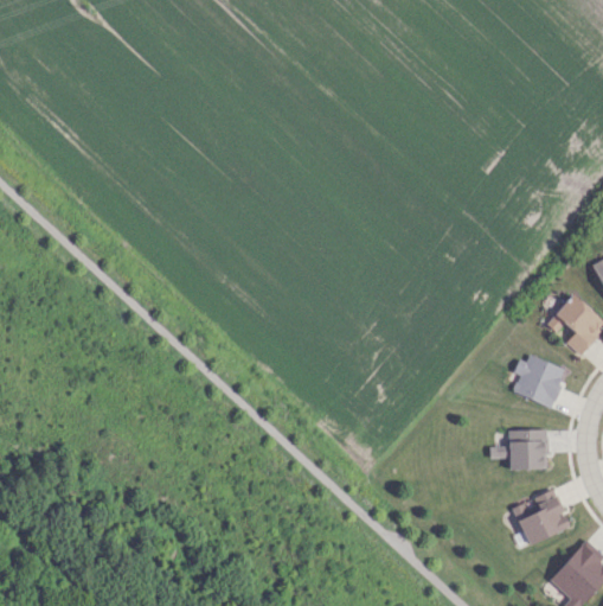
[(602,320),(575,295),(547,324),(557,333),(565,324),(576,333),(568,343),(581,355),(602,330),(602,320)]
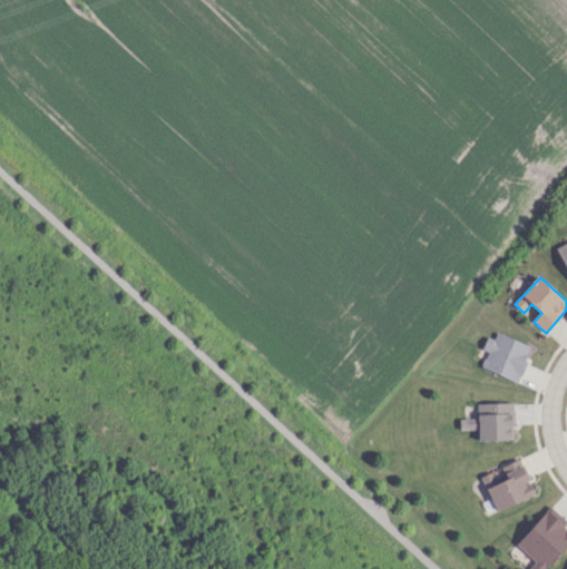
[(484,350),(489,352),(482,368),(518,383),(534,349),(498,333),(495,341),(489,337),(484,350)]
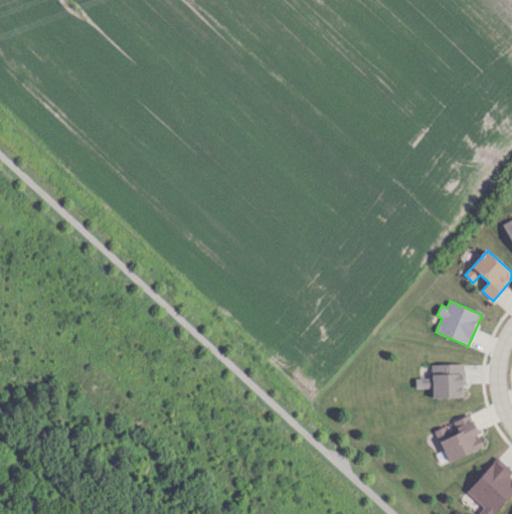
[(465,364),(433,365),(434,398),(466,397),(465,364)]
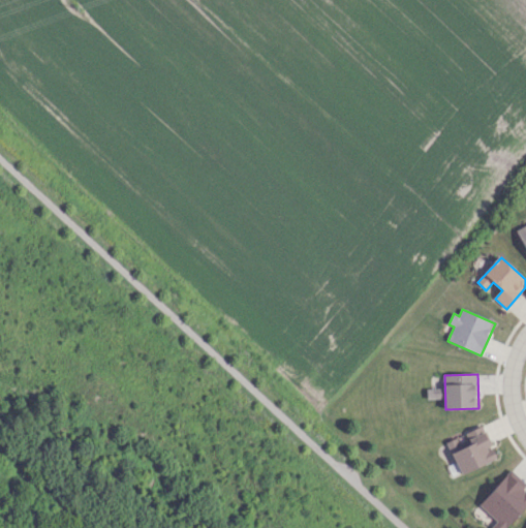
[(498,460),(484,426),(447,440),(461,474),(498,460)]
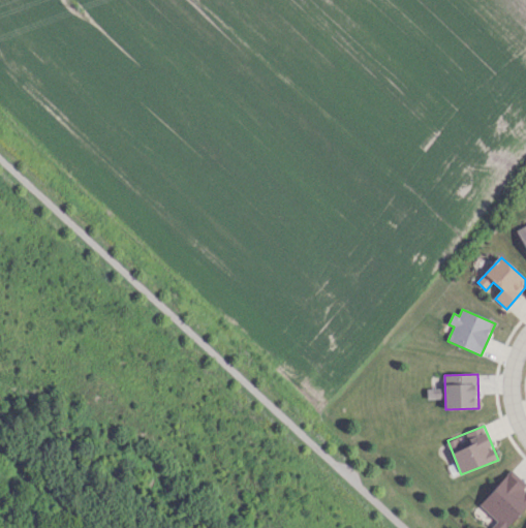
[(481,505),(498,522),(493,527),(507,527),(525,507),(525,491),(524,490),(525,489),(525,483),(512,470),(481,505)]
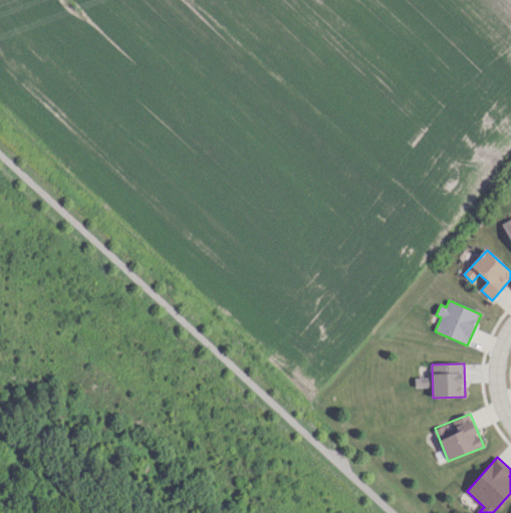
All buildings are outlined.
